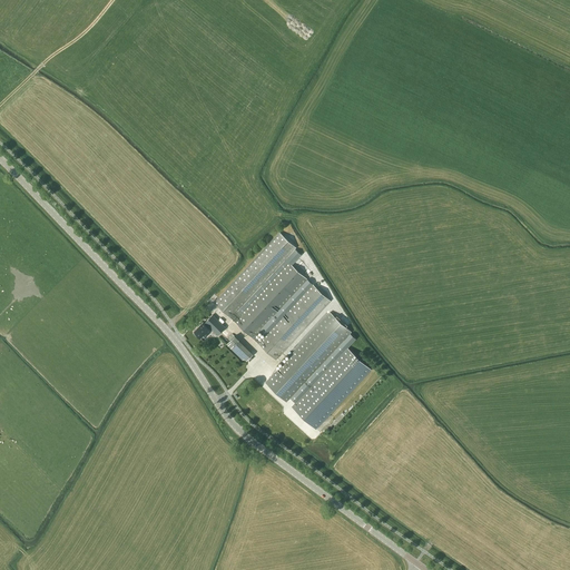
[(252,337),(253,337),(276,359),(330,300),(326,296),(328,294),(320,286),(317,288),(312,284),(261,340),(255,335),(307,278),(302,274),(305,272),(297,265),(295,267),(288,261),(239,314),(237,312),(296,247),(292,243),(294,241),(286,234),(284,236),(279,232),(214,302),(252,337)]
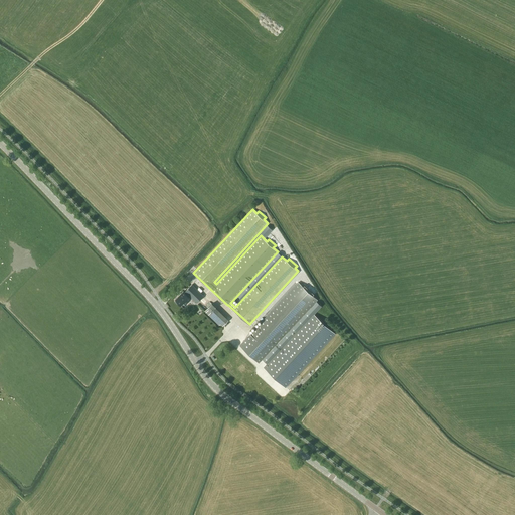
[(239,345),(259,363),(318,300),(313,295),(314,294),(304,286),(303,287),(298,282),(239,345)]
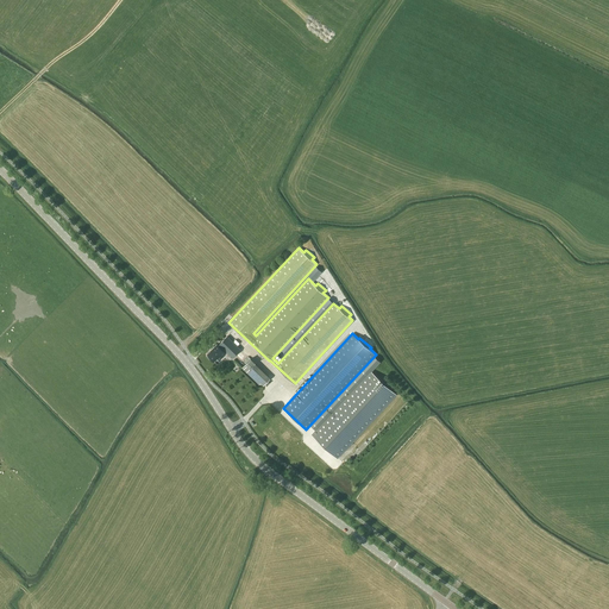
[(232,358),(240,350),(227,336),(219,345),(220,346),(217,349),(214,346),(207,355),(214,360),(220,356),(223,358),(227,353),(232,358)]
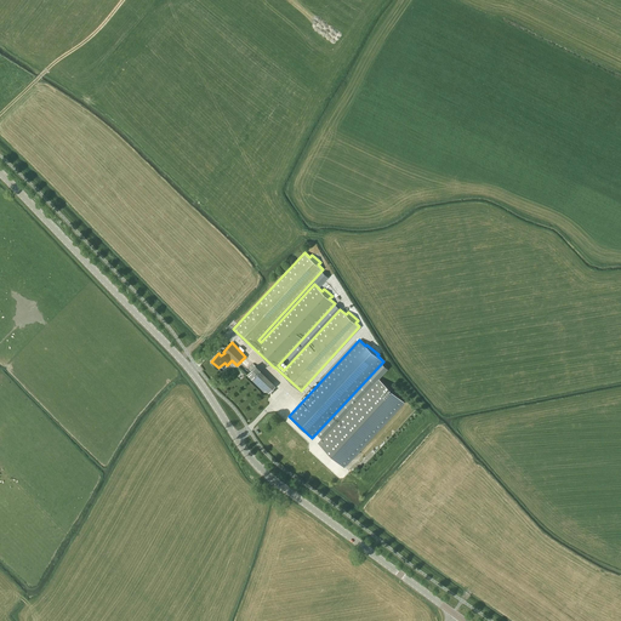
[(251,370),(246,375),(265,392),(273,383),(252,364),(250,366),(251,368),(250,369),(251,370)]
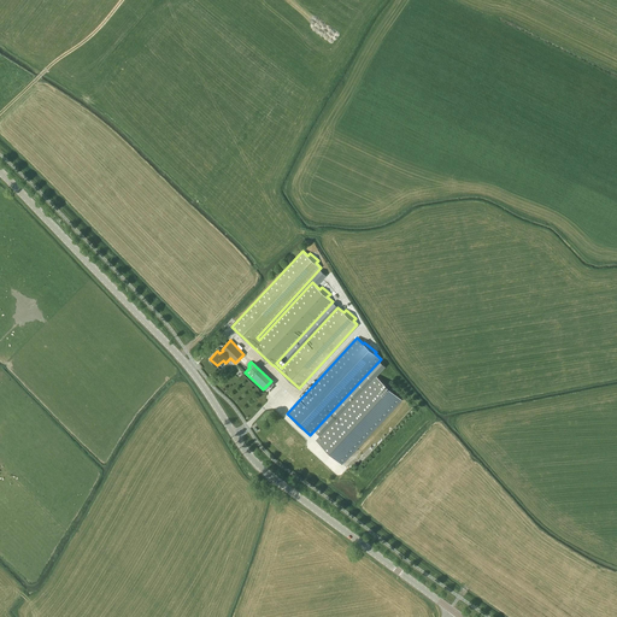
[(344,405),(346,406),(316,439),(344,464),(403,399),(376,375),(353,399),(351,397),(344,405)]
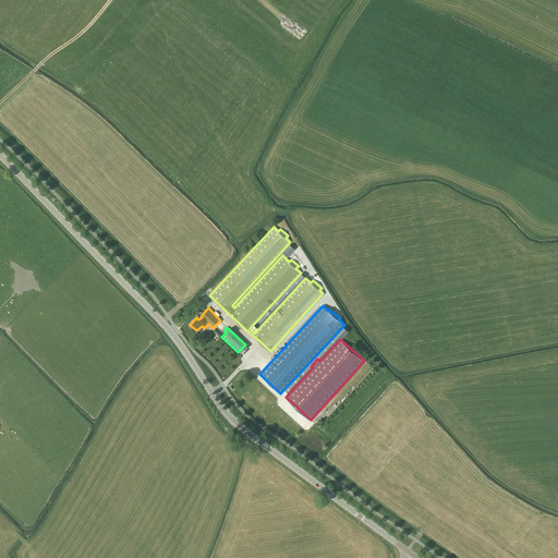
All buildings are outlined.
